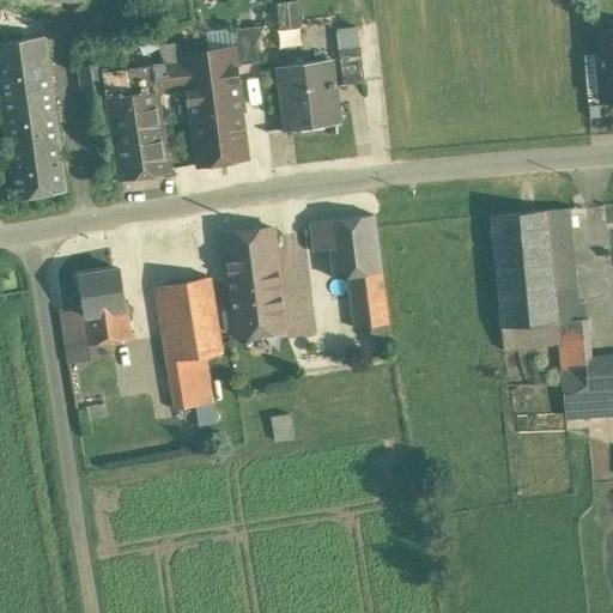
[(226,0),(198,0),(200,18),(229,14),(226,0)]
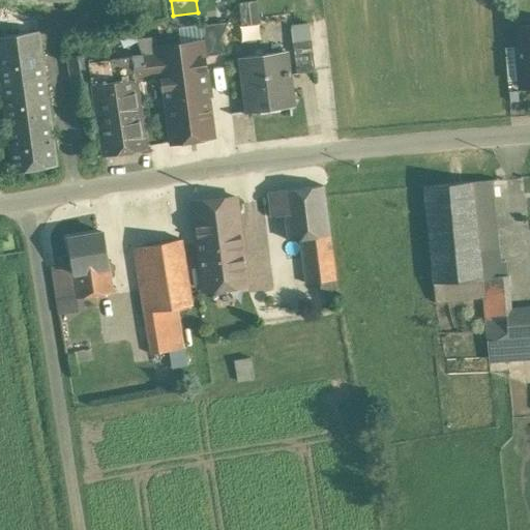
[(242,22),(261,21),(260,0),(241,1),(242,22)]
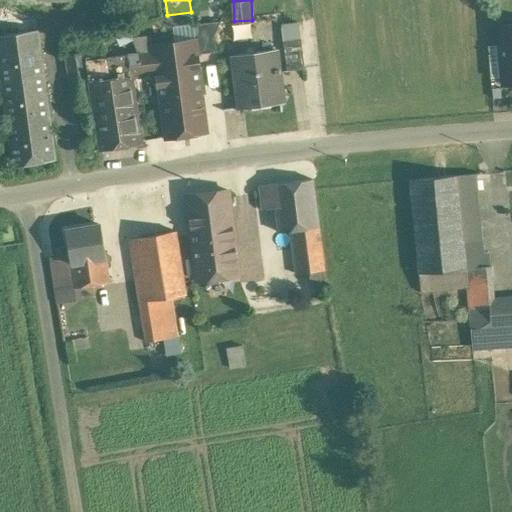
[(220,21),(193,25),(195,40),(196,39),(198,54),(216,52),(214,36),(220,21)]
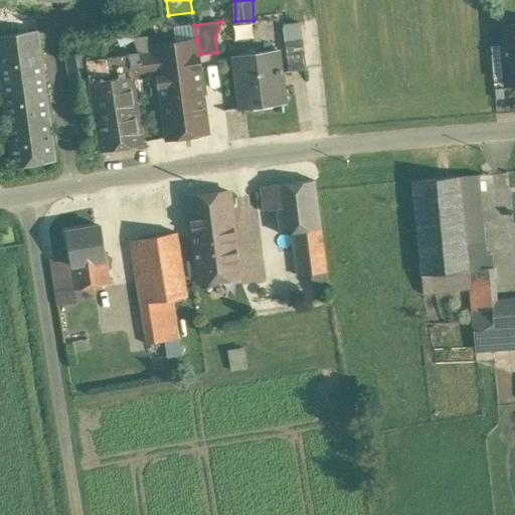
[(283,26),(285,41),(302,39),(300,23),(283,26)]
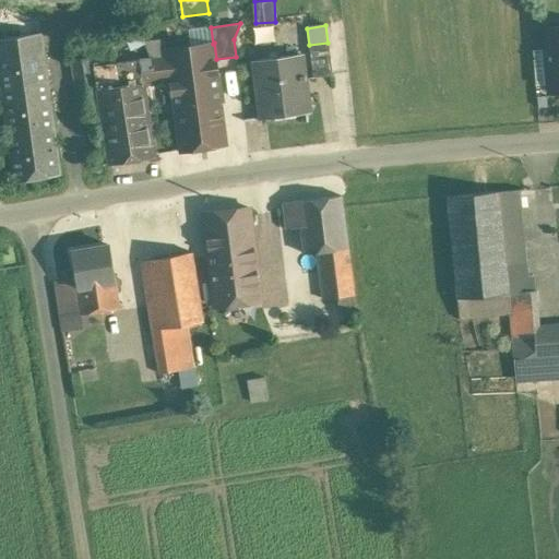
[(558,27),(544,30),(547,67),(558,66),(558,27)]
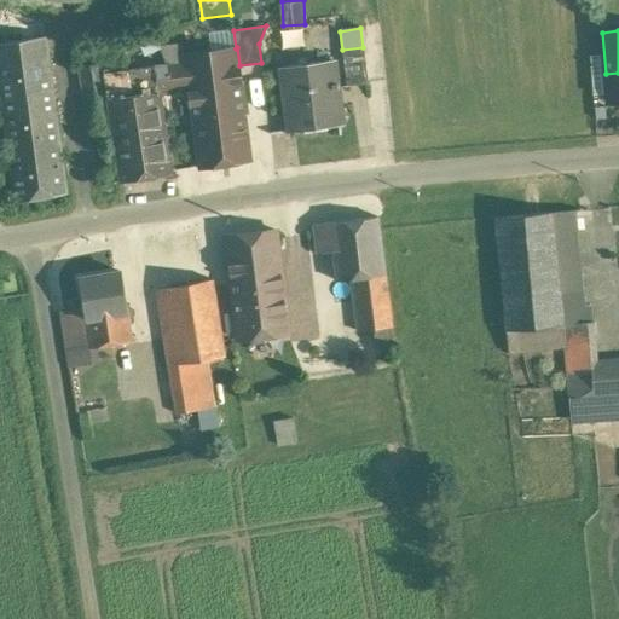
[(44,38),(0,44),(0,84),(7,139),(57,131),(44,38)]
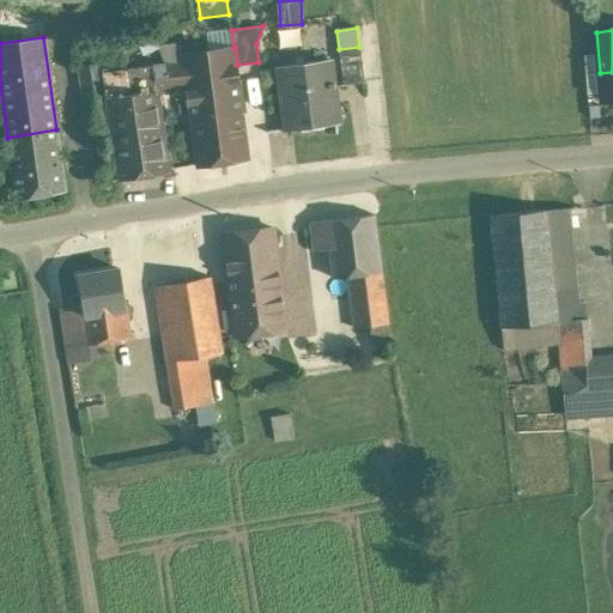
[(234,48),(181,55),(182,61),(182,62),(186,89),(190,121),(242,114),(242,113),(244,113),(244,111),(243,111),(240,80),(240,78),(238,78),(237,70),(238,68),(238,67),(237,67),(237,65),(235,47),(234,48)]
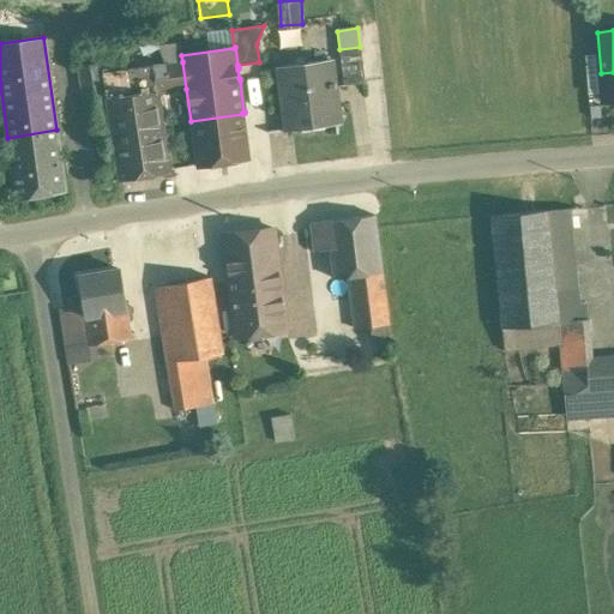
[(360,47),(339,49),(345,86),(366,83),(360,47)]
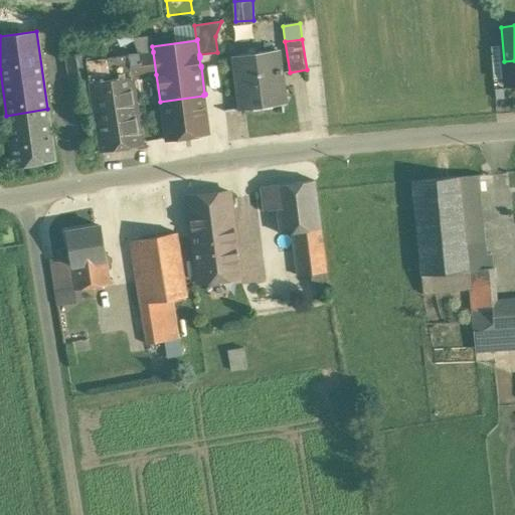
[(276,50),(235,55),(242,110),(283,104),(279,73),(281,73),(281,69),(278,70),(276,50)]
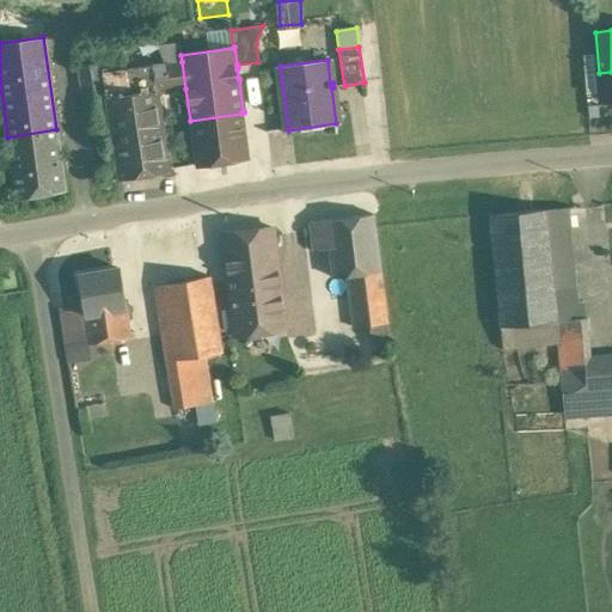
[(182,61),(129,68),(122,65),(102,63),(106,98),(157,90),(158,92),(185,89),(182,62),(182,61)]
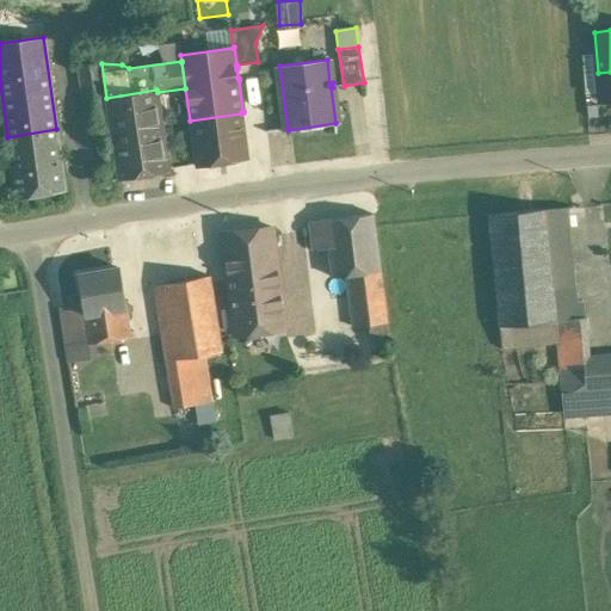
[(102,63),(78,67),(87,128),(111,124),(106,98),(102,63)]
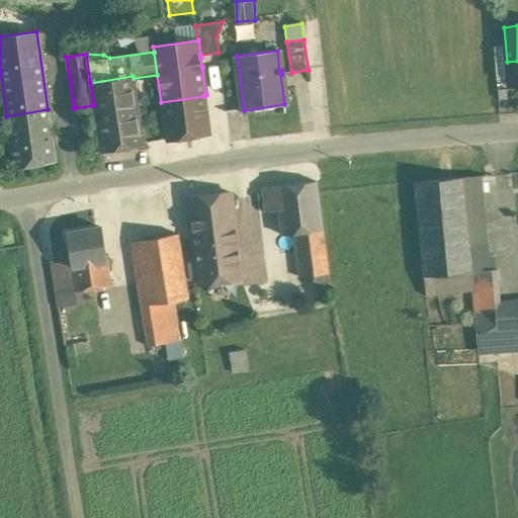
[(517,61),(507,62),(509,85),(517,84),(517,61)]
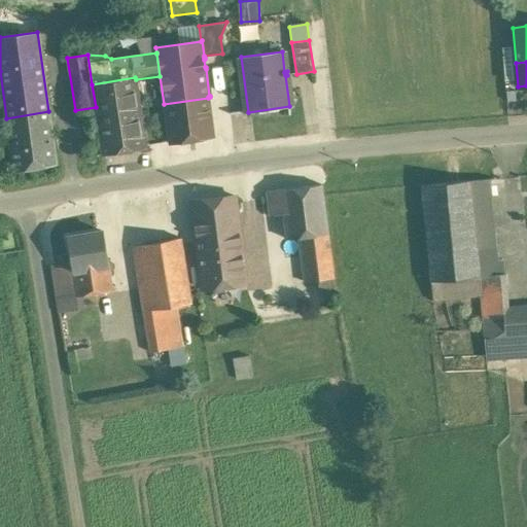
[(135,77),(92,84),(96,107),(103,154),(146,148),(136,79),(135,77)]
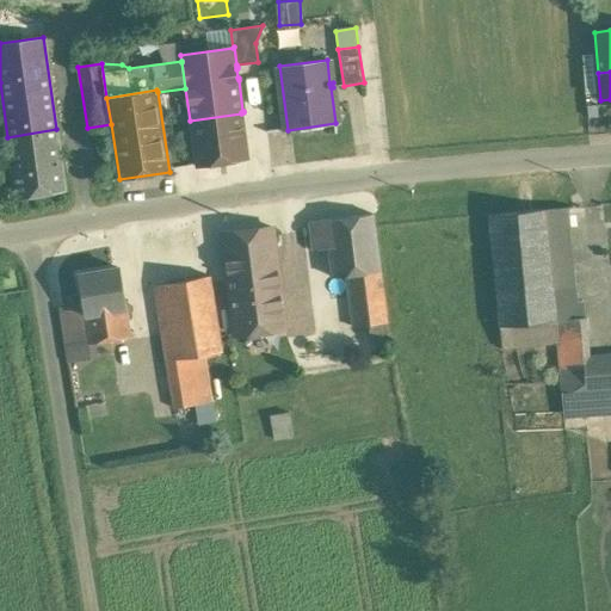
[(241,113),(190,121),(196,167),(248,159),(242,113),(241,113)]
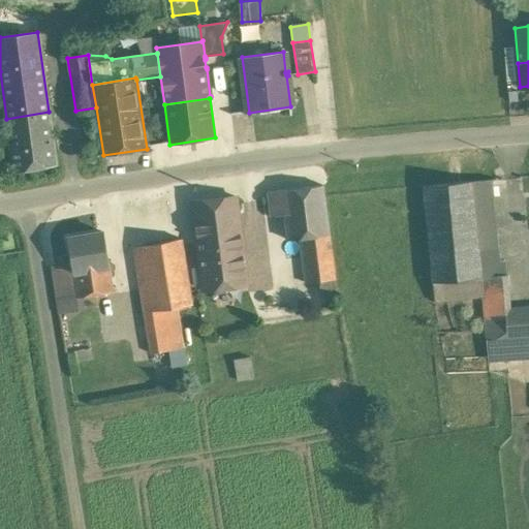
[(49,112),(6,119),(13,172),(56,163),(49,112)]
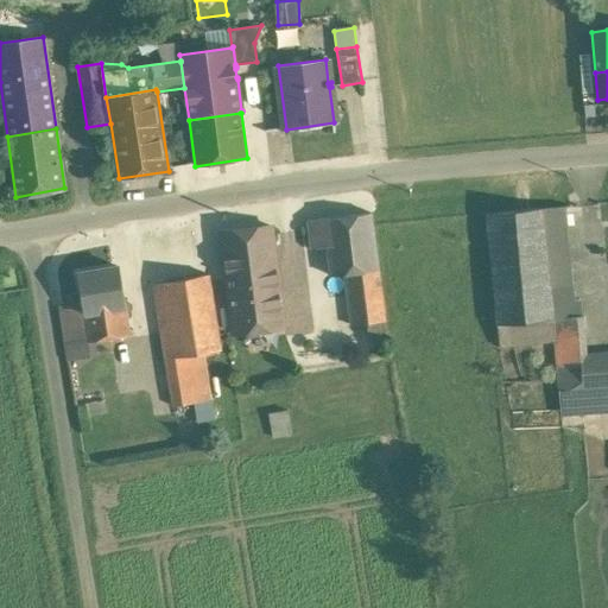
[(568,206),(543,208),(552,303),(575,301),(568,206)]
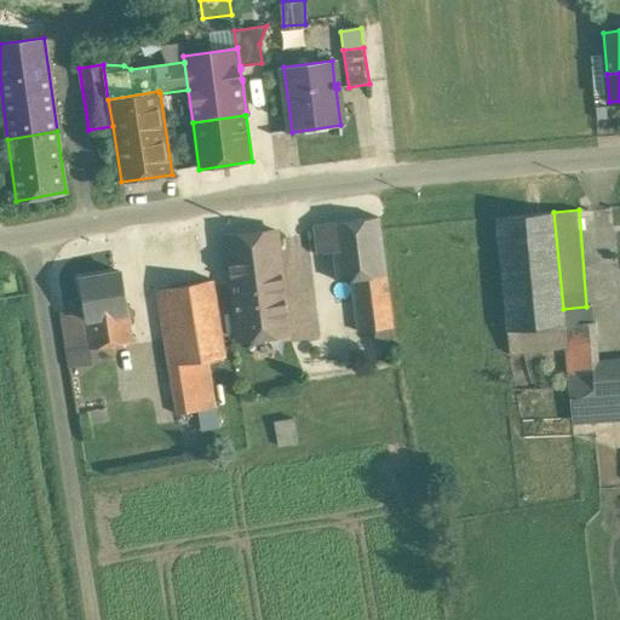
[(554,212),(495,218),(506,331),(563,325),(564,325),(563,309),(554,212)]
